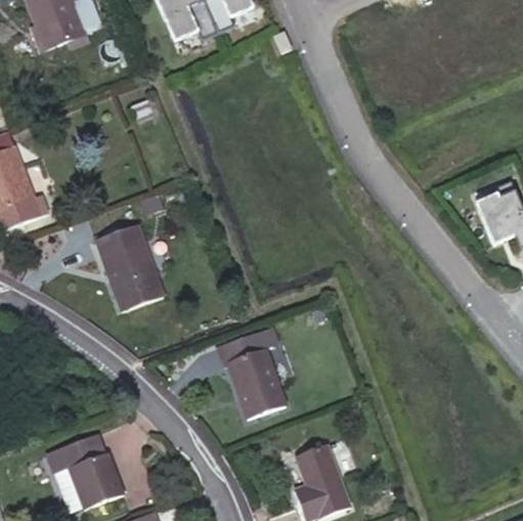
[(24,0),(34,24),(43,48),(85,34),(72,0),(24,0)]
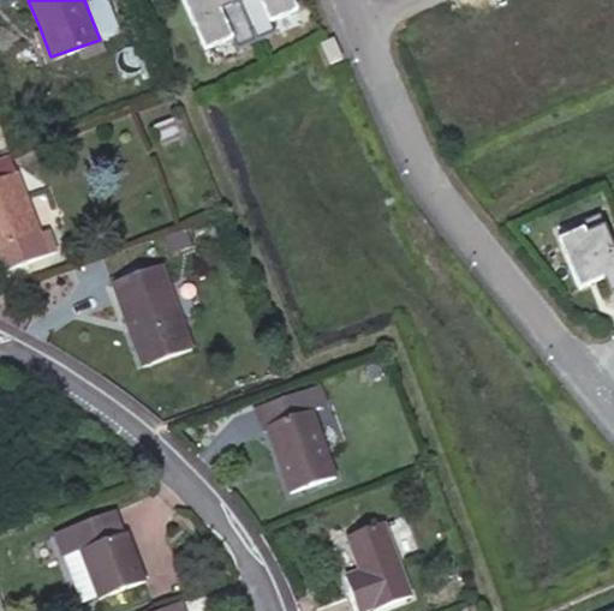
[(251,33),(238,0),(180,0),(204,53),(251,33)]
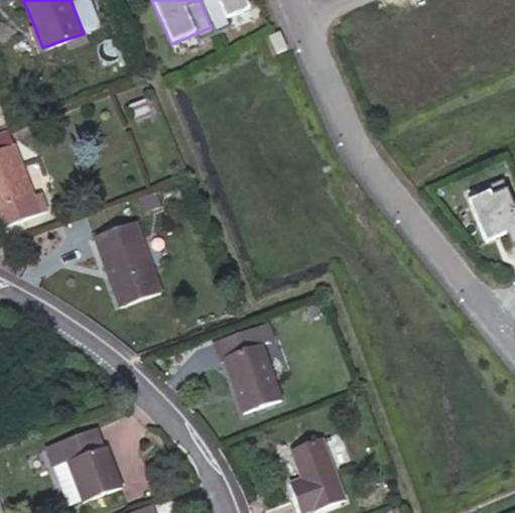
[(200,0),(211,27),(251,10),(246,0),(200,0)]
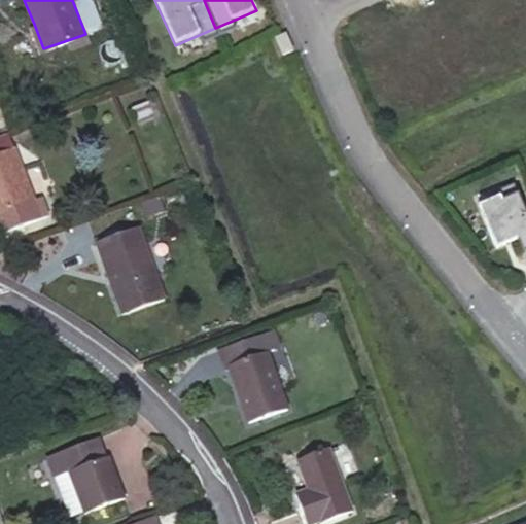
[(39,50),(43,48),(34,24),(30,25),(39,50)]
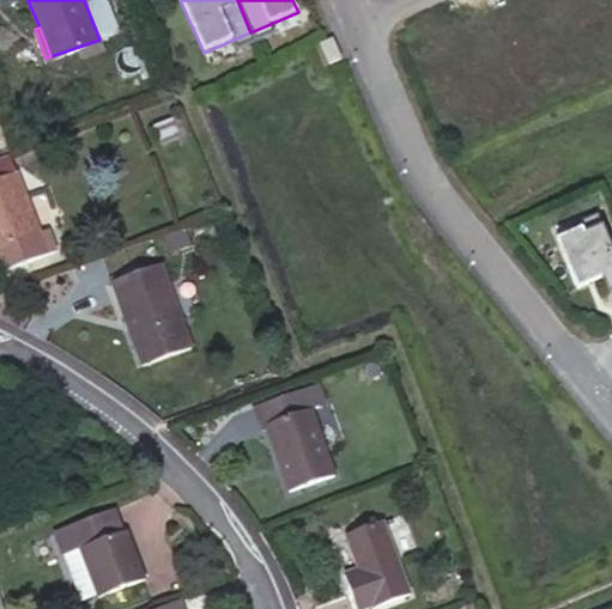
[(179,111),(171,114),(179,133),(182,141),(189,138),(179,111)]
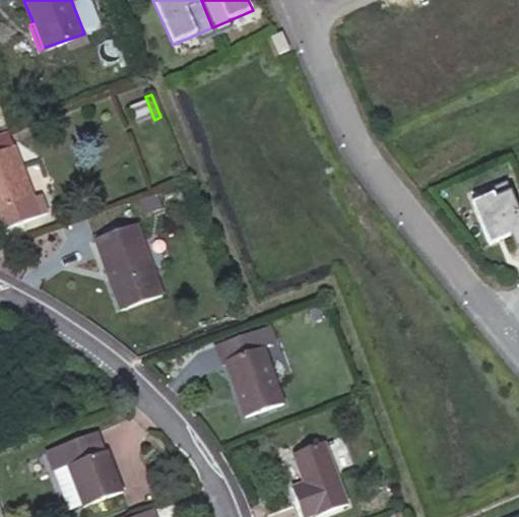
[(151,113),(145,97),(128,104),(135,120),(151,113)]
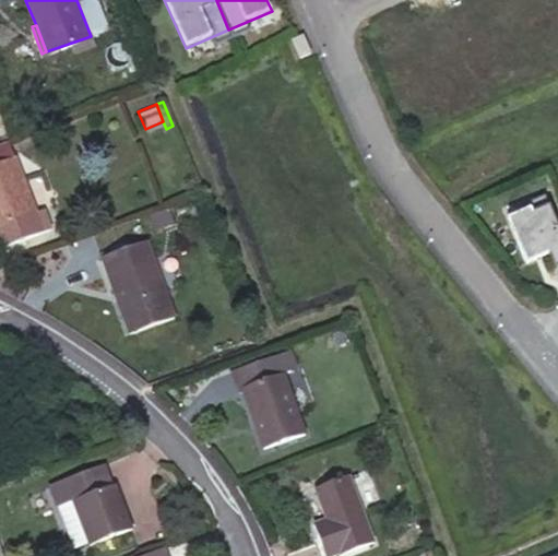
[(8,139),(0,141),(0,232),(4,244),(49,227),(42,206),(34,209),(8,139)]
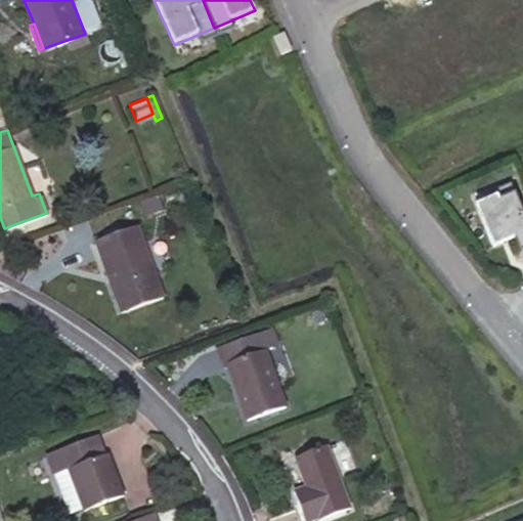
[(498,196),(475,206),(493,248),(516,237),(522,252),(522,250),(522,210),(516,194),(502,202),(498,196)]
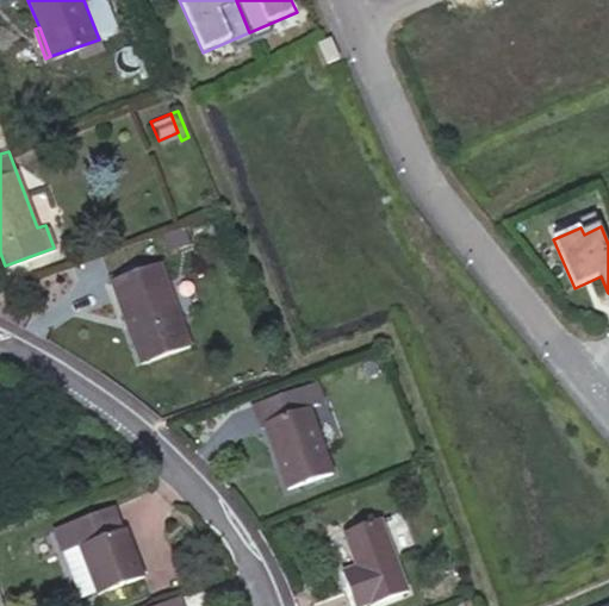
[(188,343),(159,260),(110,277),(140,360),(188,343)]
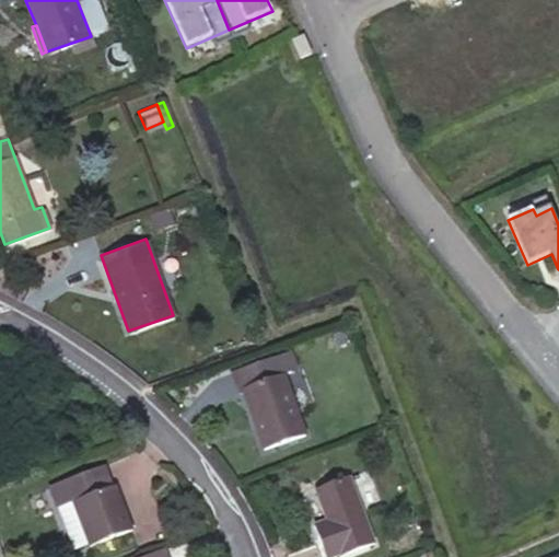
[(304,432),(282,371),(298,366),(291,347),(230,368),(236,386),(242,384),(263,447),(304,432)]
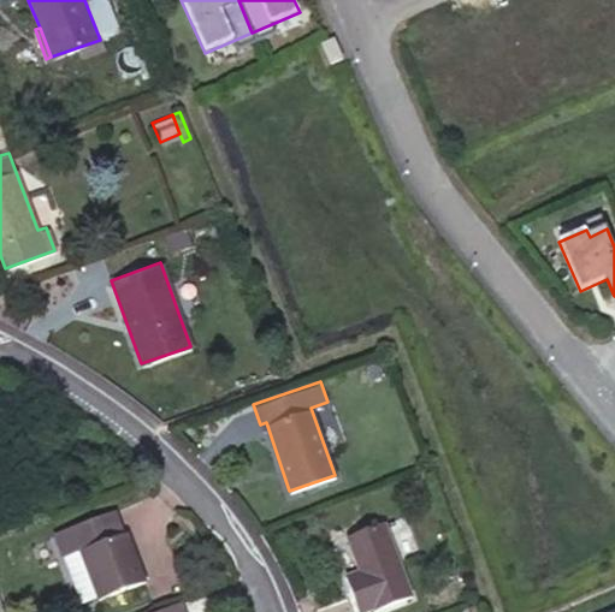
[(90,582),(98,598),(143,578),(124,530),(120,532),(112,509),(52,532),(61,554),(77,548),(90,582)]
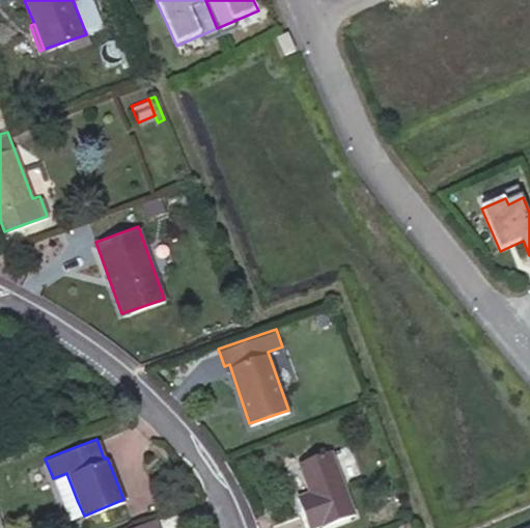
[(355,511),(331,449),(299,461),(310,490),(297,495),(309,526),(323,522),(324,524),(355,511)]
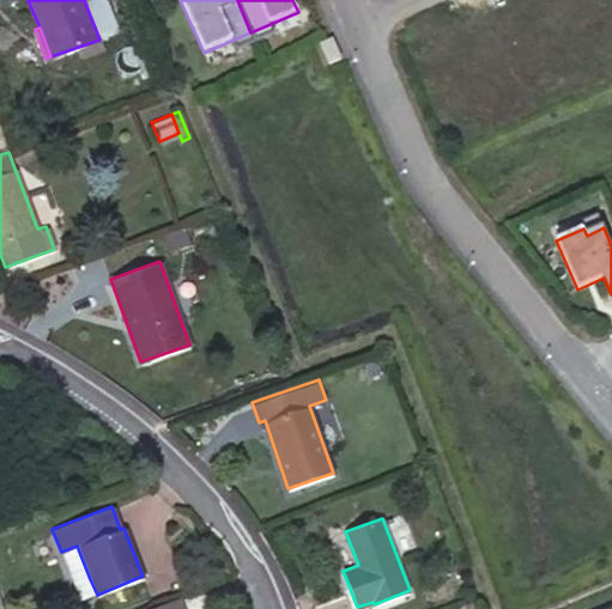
[(61,552),(74,585),(90,579),(77,546),(61,552)]
